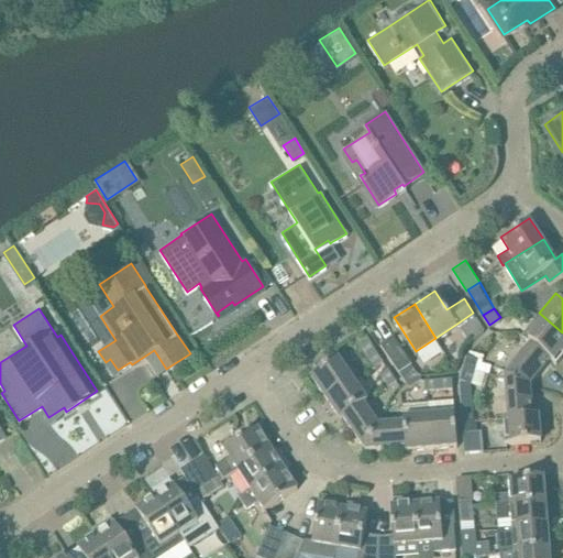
[(473,313),(459,323),(470,339),(484,328),(473,313)]
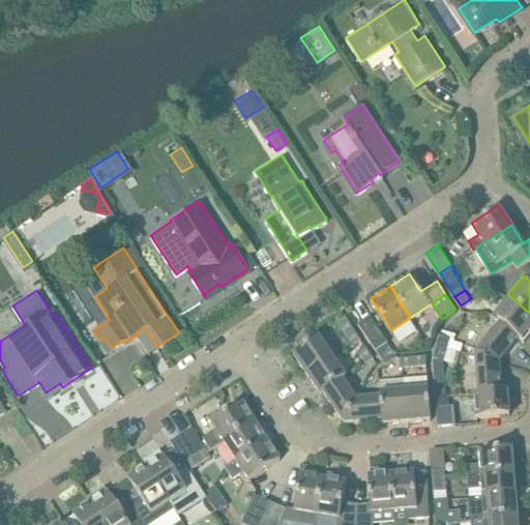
[(492,313),(501,320),(518,334),(524,340),(529,331),(529,313),(507,294),(492,313)]
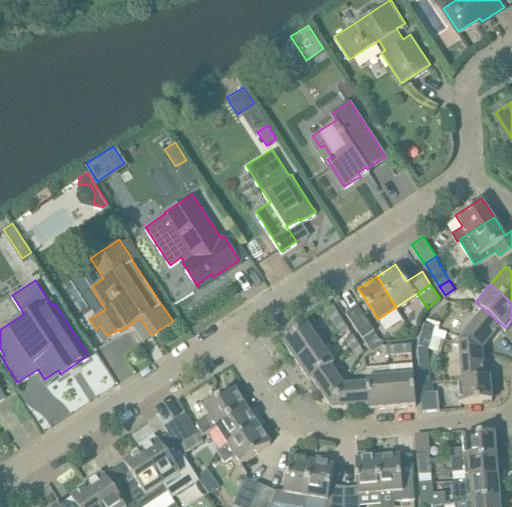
[(374,327),(357,303),(345,311),(362,335),(369,330),(374,327)]
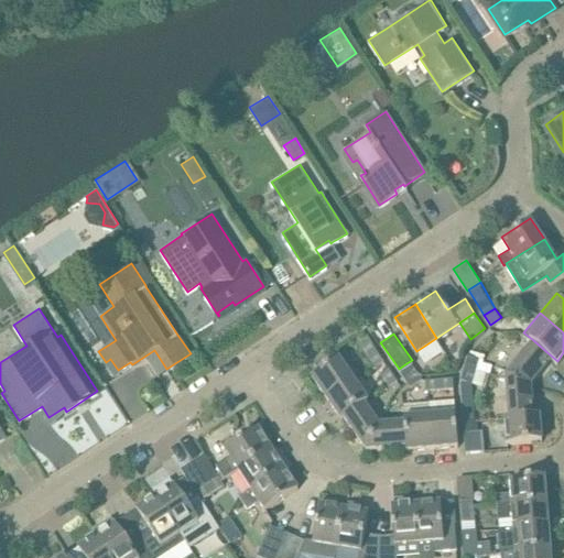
[(368,352),(376,347),(368,335),(359,340),(368,352)]
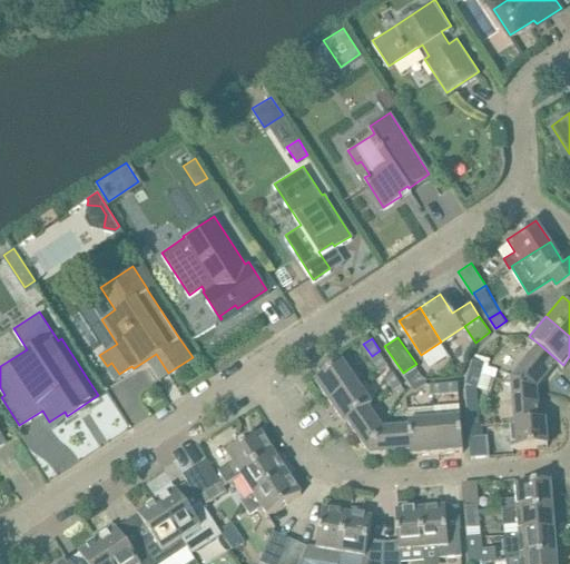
[(537,385),(557,359),(539,344),(511,377),(537,385)]
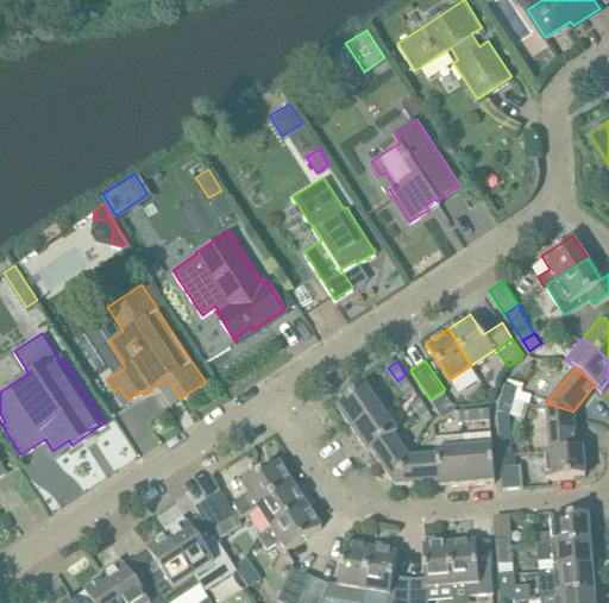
[(406,375),(397,381),(406,393),(414,387),(406,375)]
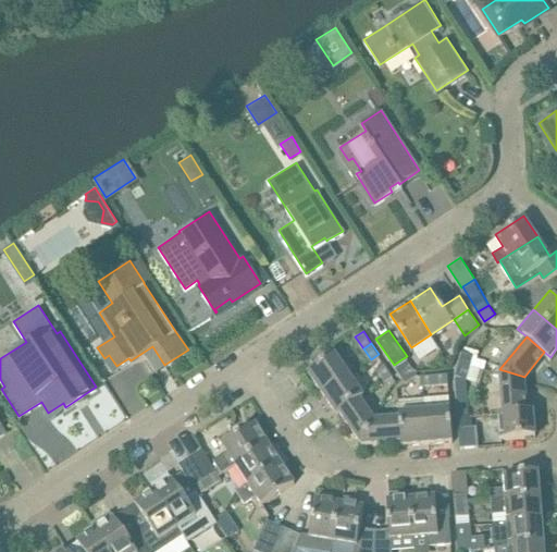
[(462,348),(460,355),(471,359),(473,352),(462,348)]
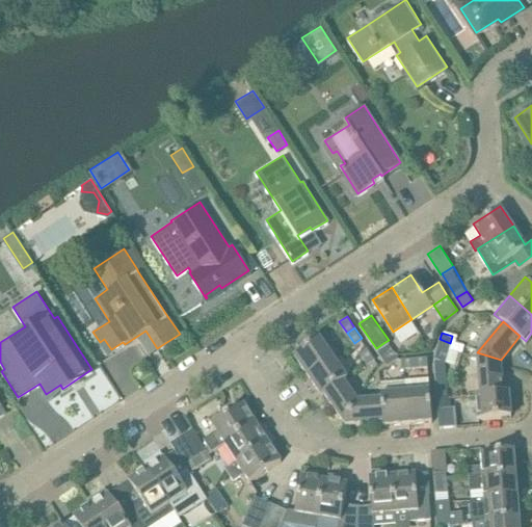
[(308,373),(333,356),(319,336),(294,352),(308,373)]
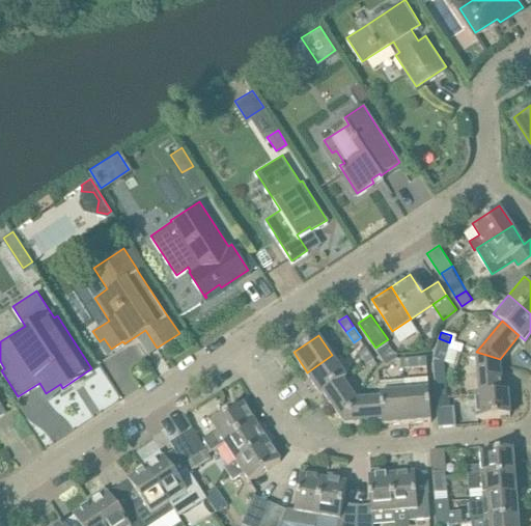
[(444,358),(449,342),(439,338),(434,355),(444,358)]
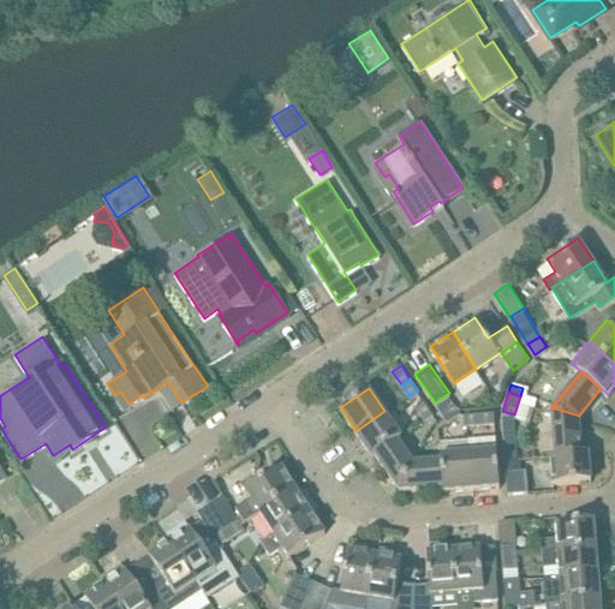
[(443,396),(435,402),(441,412),(449,406),(454,402),(449,393),(443,396)]
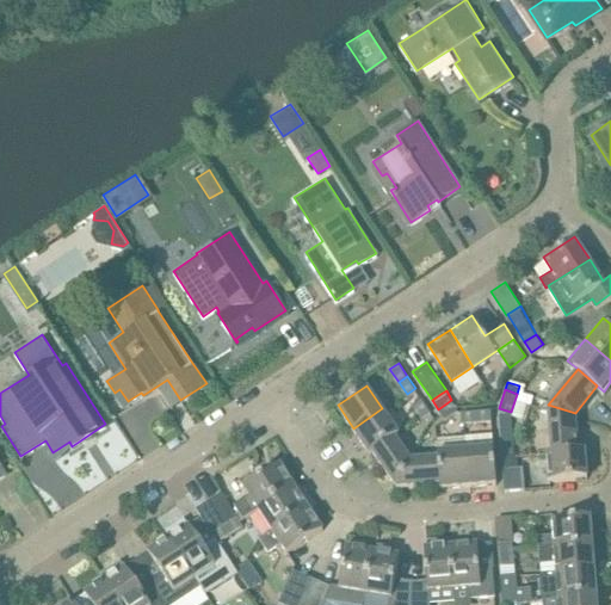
[(413,403),(421,415),(430,409),(421,397),(413,403)]
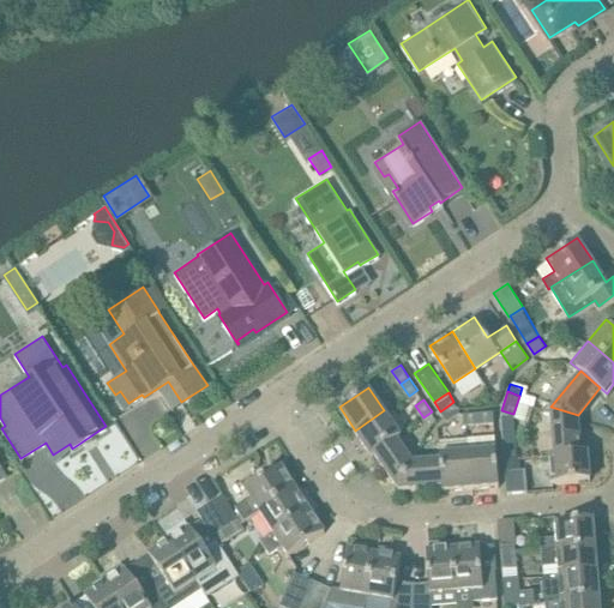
[(449,405),(440,411),(446,420),(459,410),(453,402),(449,405)]
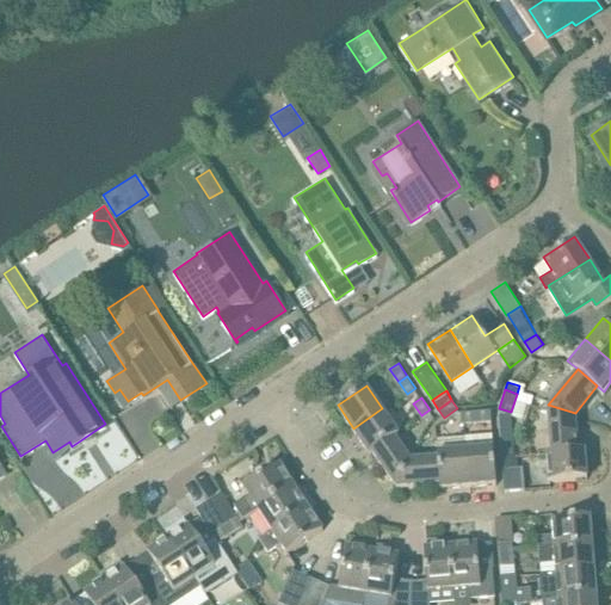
[(548,405),(553,449),(578,448),(575,413),(548,405)]
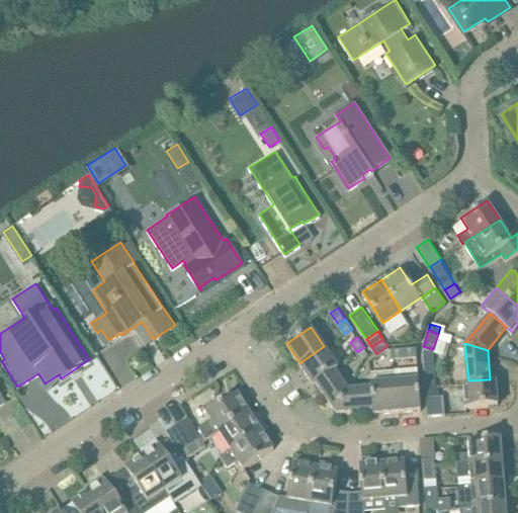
[(416,345),(403,346),(404,355),(417,354),(416,345)]
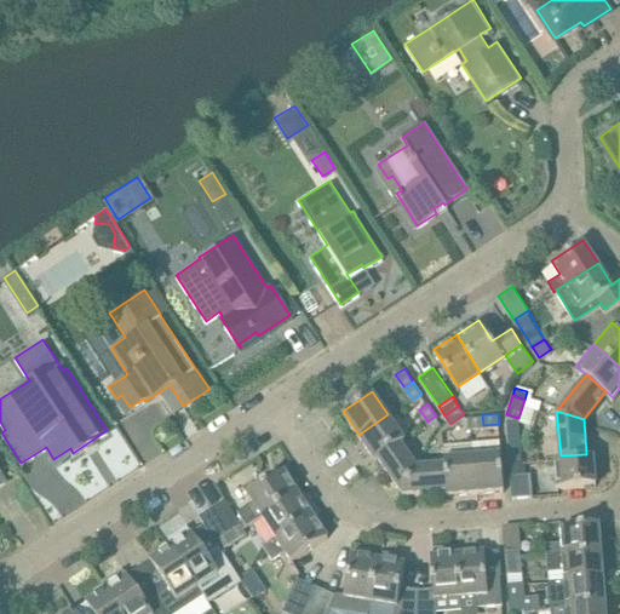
[(388,414),(359,435),(374,458),(378,457),(400,441),(405,439),(388,414)]
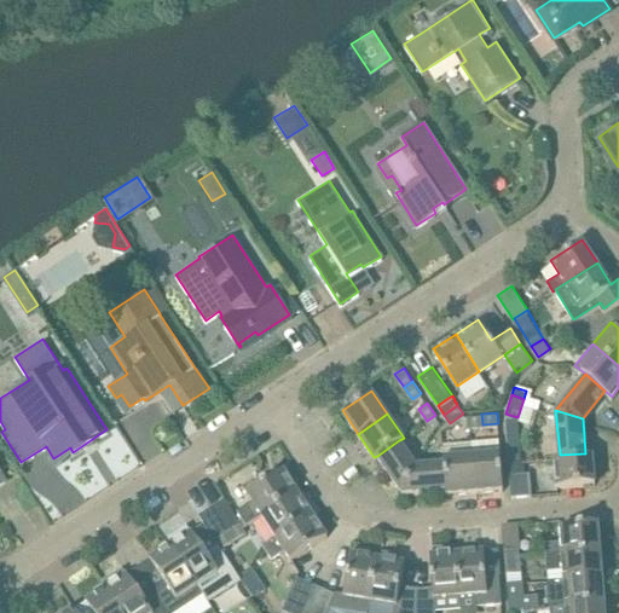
[(468,426),(482,424),(481,414),(467,415),(468,426)]
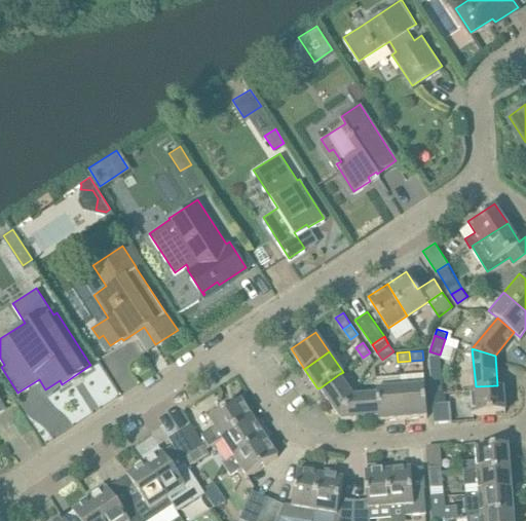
[(430,373),(431,391),(442,389),(441,372),(430,373)]
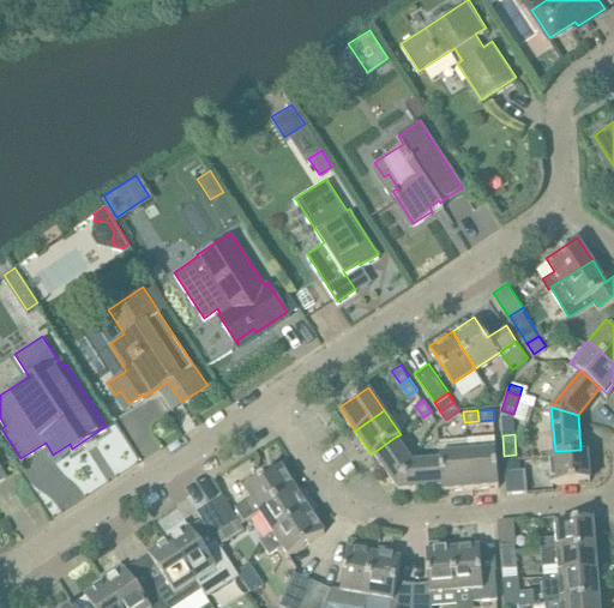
[(398,488),(411,459),(396,437),(374,452),(398,488)]
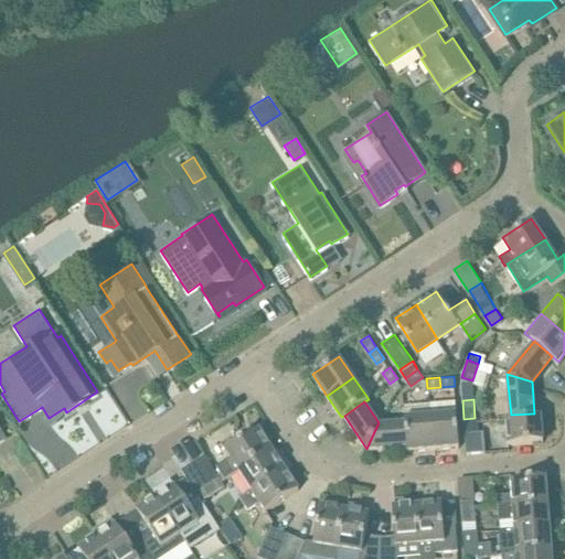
[(459,444),(456,411),(430,414),(433,447),(459,444)]
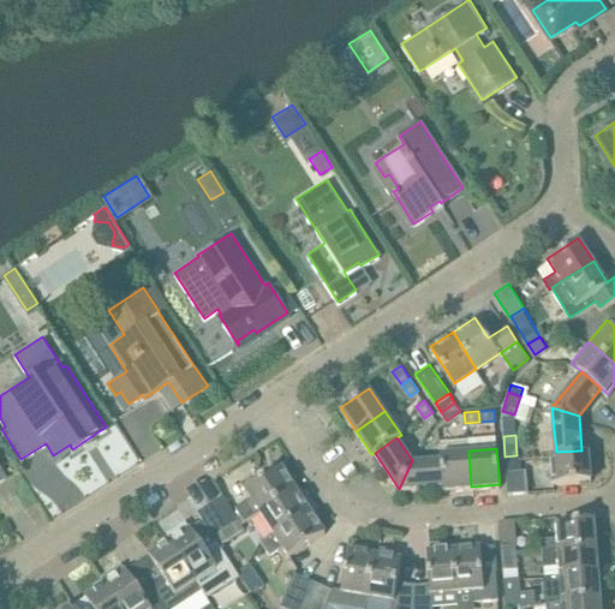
[(469,451),(440,453),(441,458),(443,485),(443,489),(471,487),(469,451)]
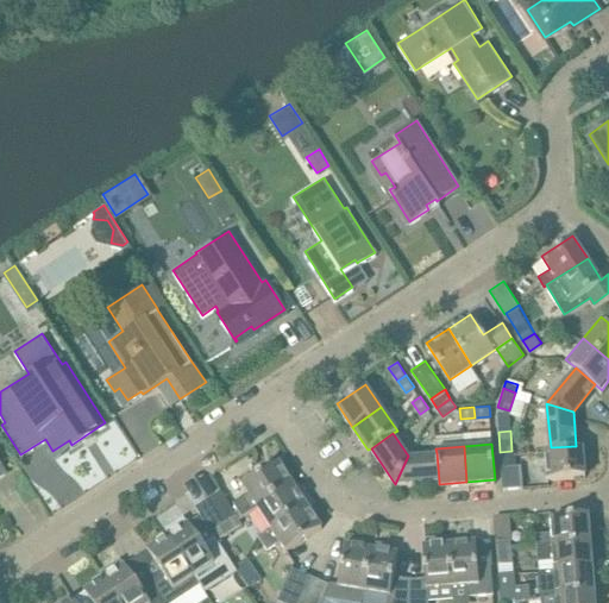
[(583,446),(576,446),(551,447),(545,448),(547,477),(585,473),(583,446)]
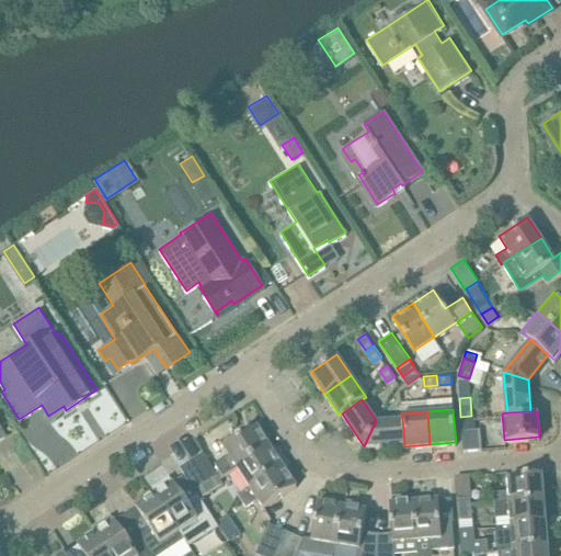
[(474,427),(473,416),(471,416),(460,417),(462,449),(476,447),(476,435),(481,435),(480,427),(474,427)]
